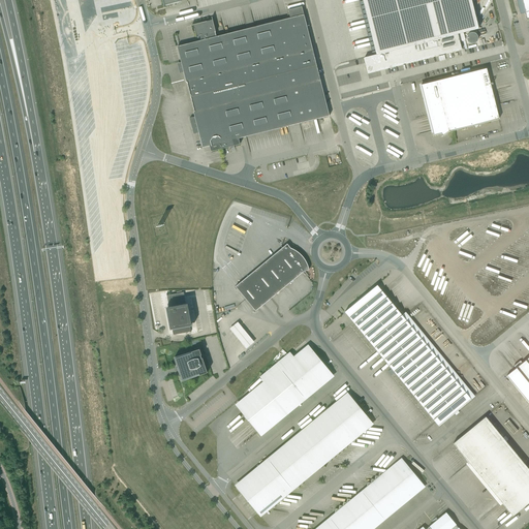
[(362,0),(376,55),(364,58),(368,73),(462,50),(460,42),(458,34),(463,33),(468,32),(478,29),(471,0),(362,0)]
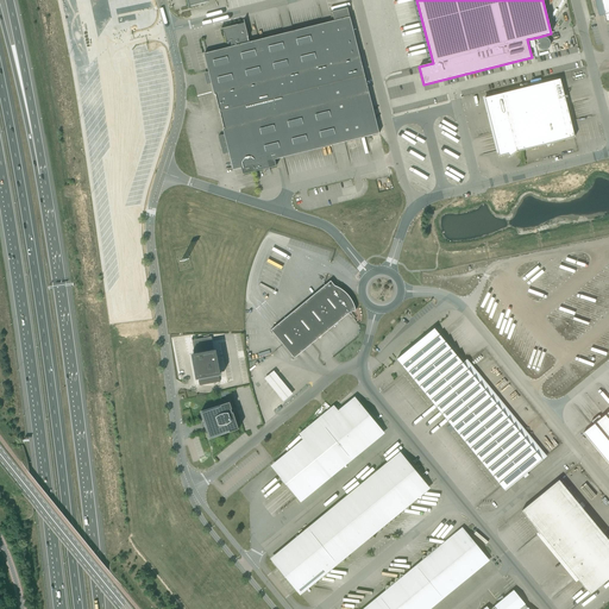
[(233,170),(242,168),(252,165),(253,173),(270,168),(270,171),(271,171),(269,162),(380,133),(347,8),(332,12),(333,18),(332,18),(332,22),(249,43),(248,38),(249,38),(245,23),(221,30),(223,30),(224,33),(226,44),(227,44),(226,42),(230,41),(232,48),(203,54),(214,95),(215,95),(224,129),(223,130),(233,170)]
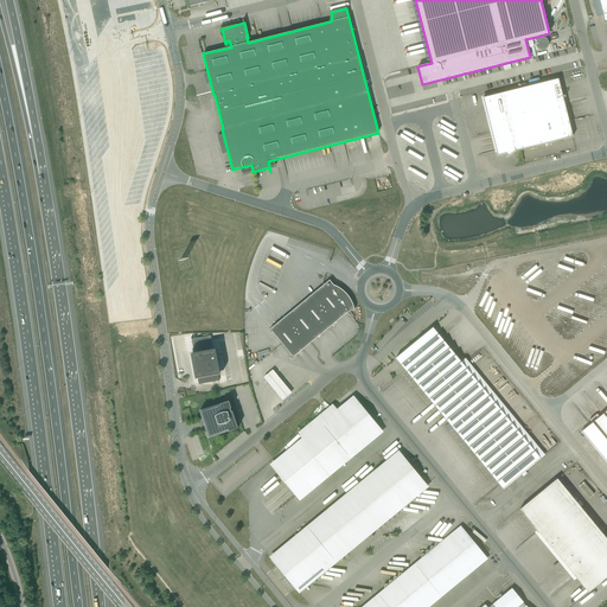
[(538,44),(538,45),(538,46),(538,48),(540,48),(540,49),(541,49),(541,50),(542,50),(542,51),(543,51),(544,51),(545,51),(547,51),(548,50),(549,50),(549,49),(550,49),(550,48),(551,48),(551,46),(551,45),(551,44),(551,43),(551,42),(550,40),(550,39),(549,39),(549,38),(548,38),(547,38),(545,37),(544,37),(543,37),(543,38),(542,38),(541,38),(541,39),(540,39),(540,40),(538,40),(538,42),(538,43),(538,44)]
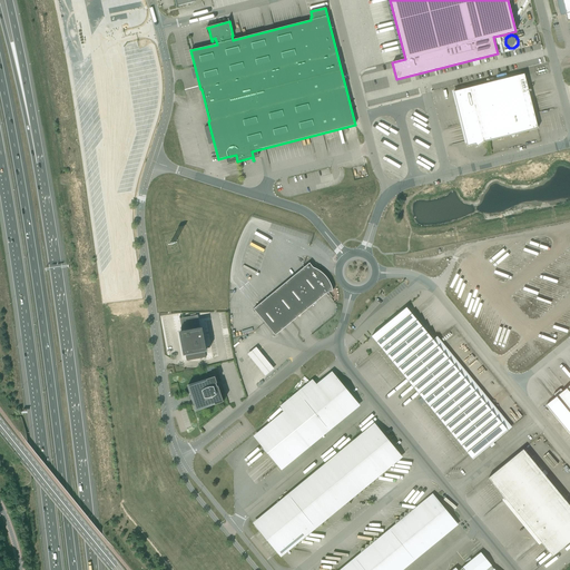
[(538,129),(534,114),(524,75),(459,91),(462,104),(460,104),(462,111),(464,111),(468,123),(472,141),(467,144),(468,147),(475,145),(477,146),(475,147),(477,147),(483,143),(538,129)]
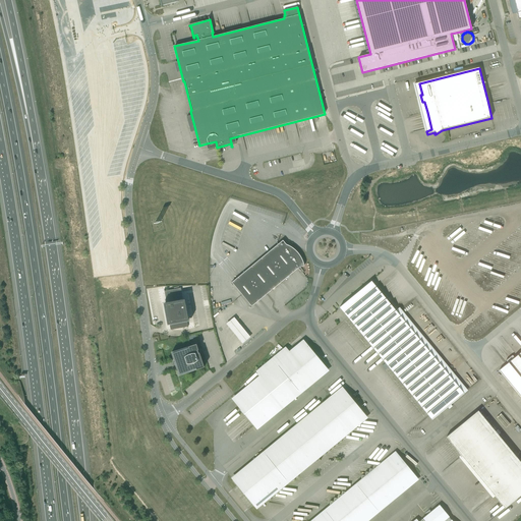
[(298,268),(304,266),(304,265),(304,264),(303,262),(302,259),(302,258),(301,258),(300,256),(300,255),(299,254),(299,253),(298,253),(297,252),(296,250),(294,249),(293,248),(291,247),(289,246),(288,245),(286,244),(283,240),(232,283),(251,306),(298,268)]
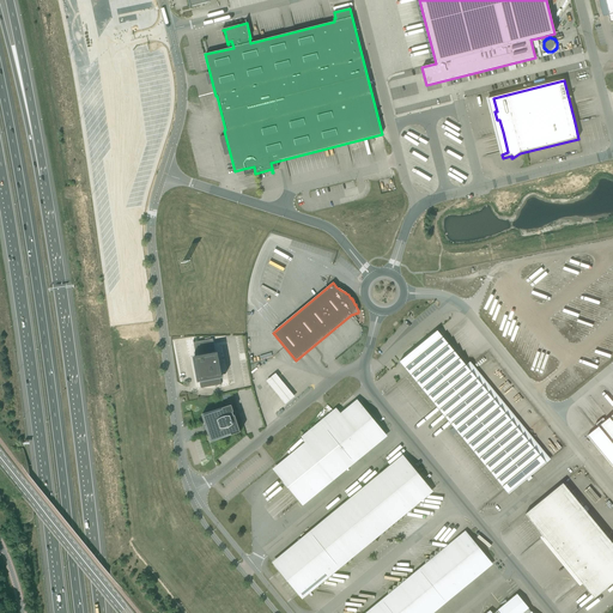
[(546,463),(443,338),(437,331),(400,362),(509,495),(546,463)]
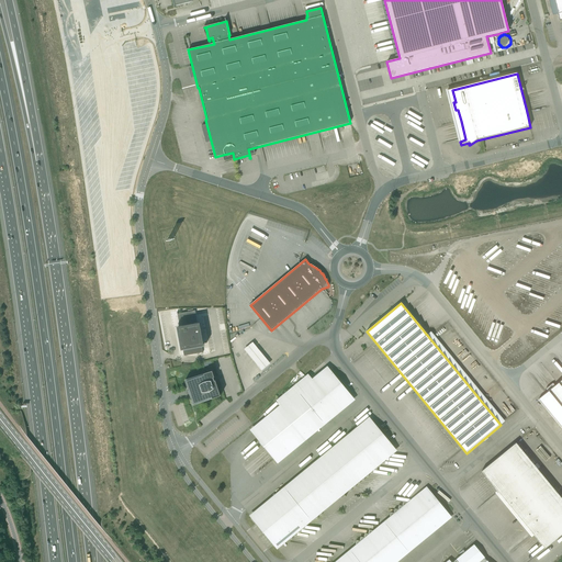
[(203,352),(202,347),(204,346),(201,323),(198,323),(195,311),(178,314),(177,313),(179,326),(177,327),(181,351),(184,350),(186,356),(203,352)]
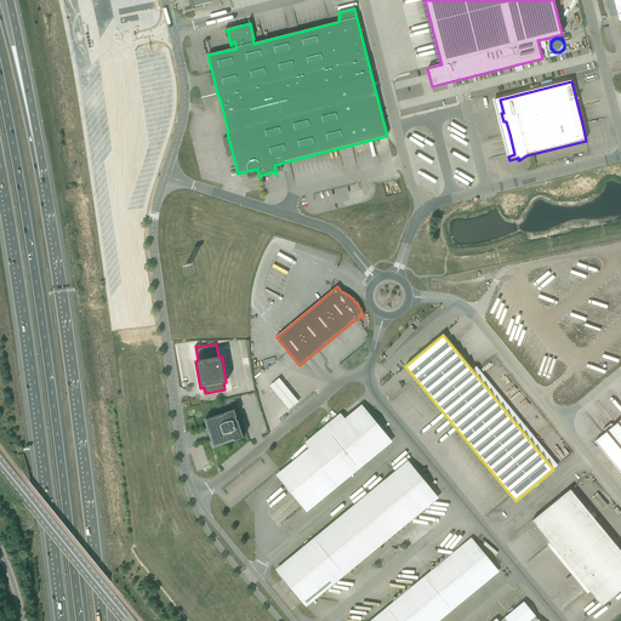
[(303,403),(283,380),(273,388),(294,410),(303,403)]
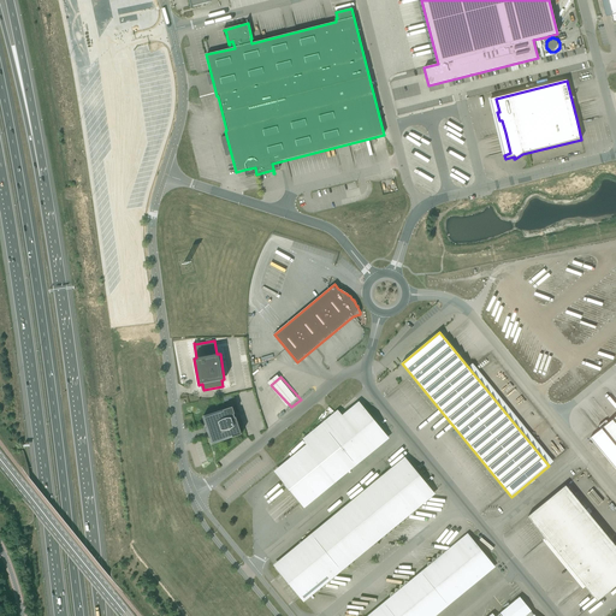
[(232,407),(226,409),(203,416),(206,424),(207,424),(208,428),(206,430),(207,432),(209,432),(211,437),(209,437),(212,444),(242,434),(232,407)]
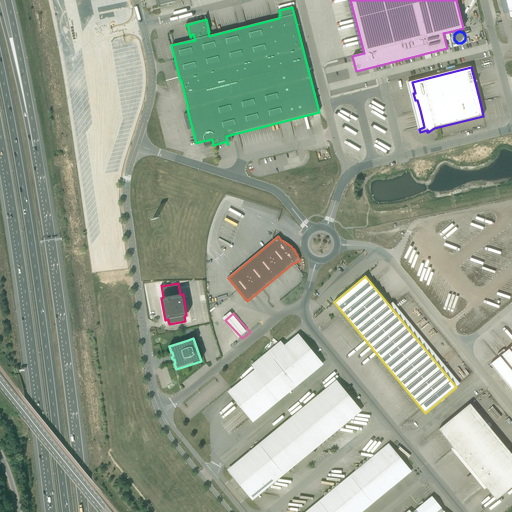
[(231,395),(237,403),(250,419),(320,361),(301,338),(285,350),(279,343),(281,342),(280,341),(252,365),(258,373),(231,395)]
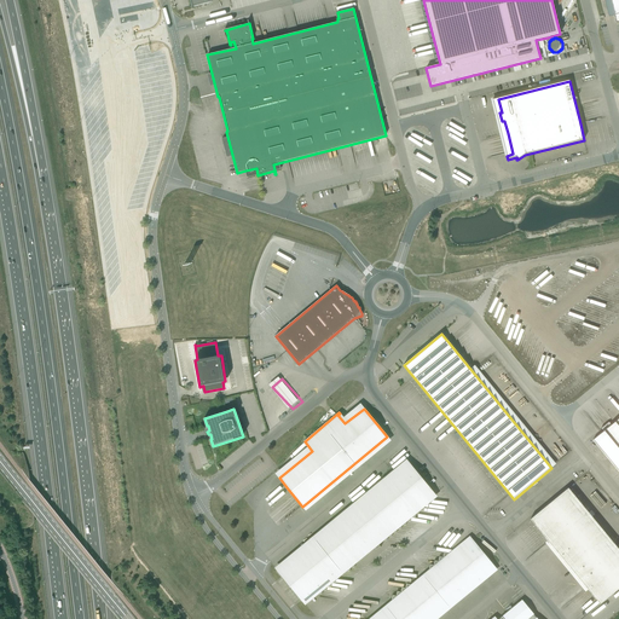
[(618,418),(593,440),(618,472),(618,418)]
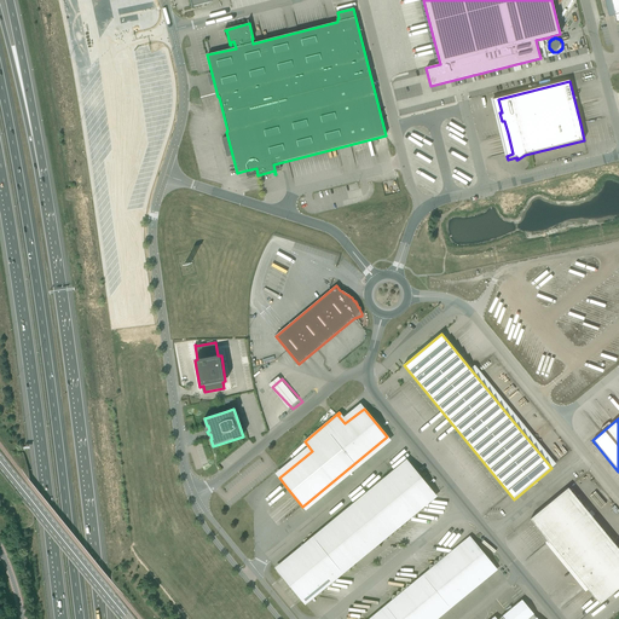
[(278,572),(302,601),(312,593),(322,595),(322,590),(325,590),(327,586),(330,586),(331,582),(335,583),(336,578),(334,578),(342,570),(350,572),(350,567),(354,567),(354,562),(352,562),(380,539),(387,541),(387,536),(392,537),(392,532),(395,533),(397,528),(400,530),(401,525),(405,525),(406,521),(410,521),(411,516),(415,518),(416,512),(411,510),(433,492),(410,464),(278,572)]
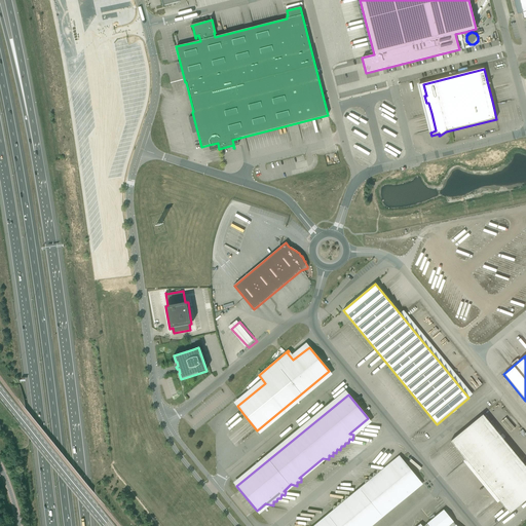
[(451,441),(490,489),(510,513),(525,499),(525,466),(483,415),(451,441)]
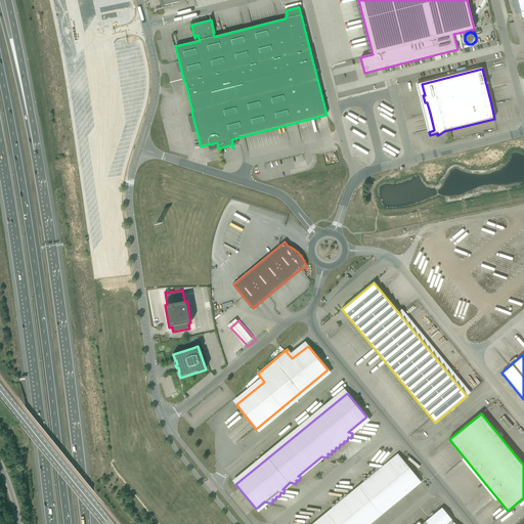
[(365,523),(419,480),(399,456),(380,473),(373,472),(372,475),(368,475),(367,479),(364,478),(363,482),(365,482),(350,495),(344,494),(344,498),(346,498),(342,501),(339,501),(339,505),(336,505),(335,508),(315,523),(365,523)]
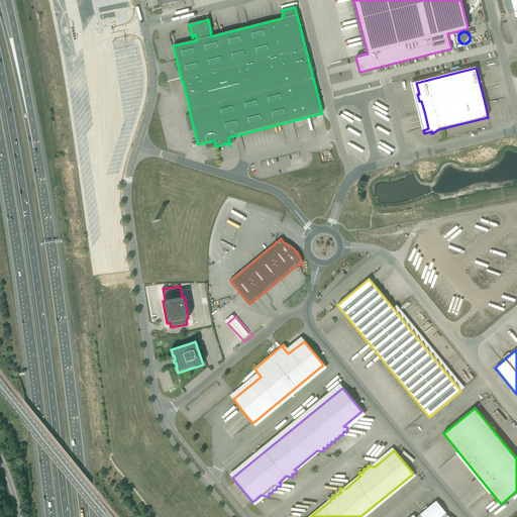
All buildings are outlined.
